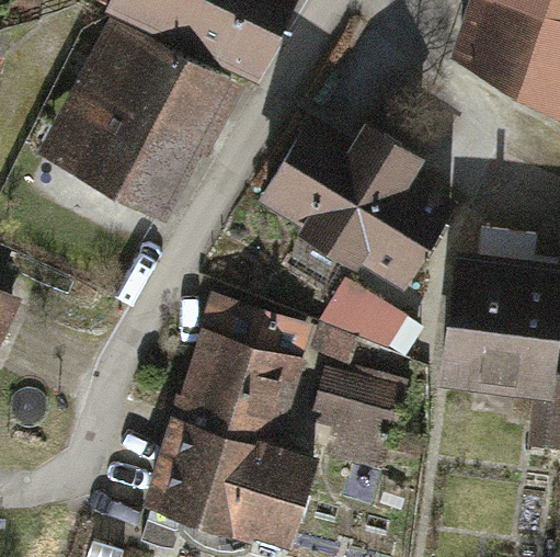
[(63,0),(254,89),(295,0),(63,0)]
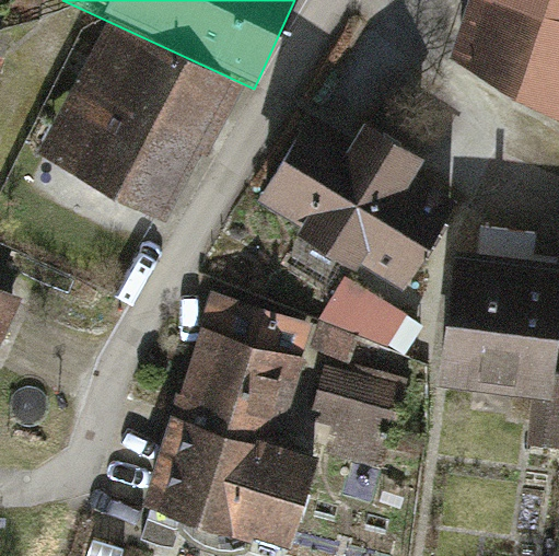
[(469,0),(451,62),(558,118),(558,0),(469,0)]
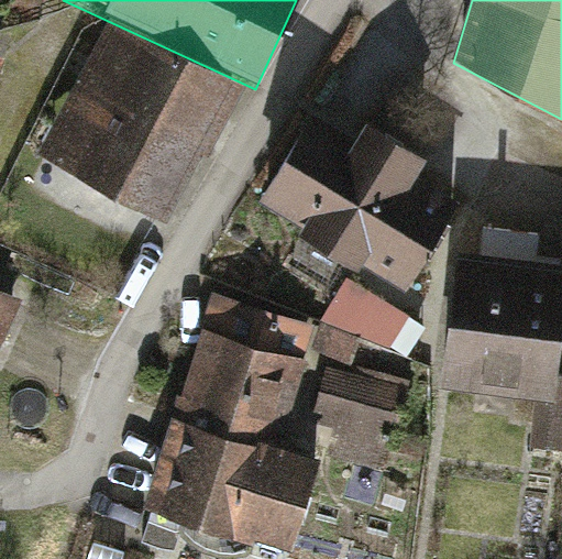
[(103,26),(39,151),(164,217),(230,92),(103,26)]
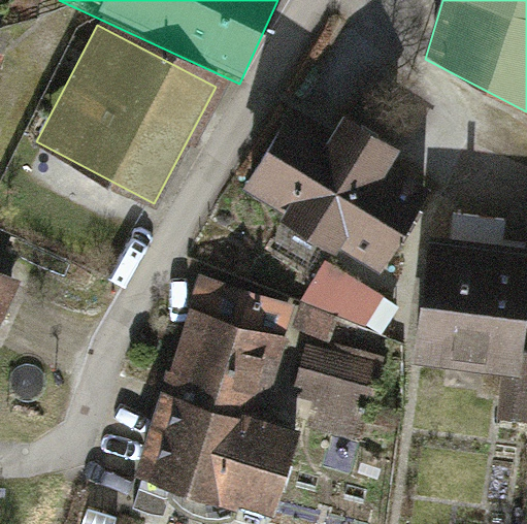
[(434,179),(296,107),(245,204),(384,276),(434,179)]
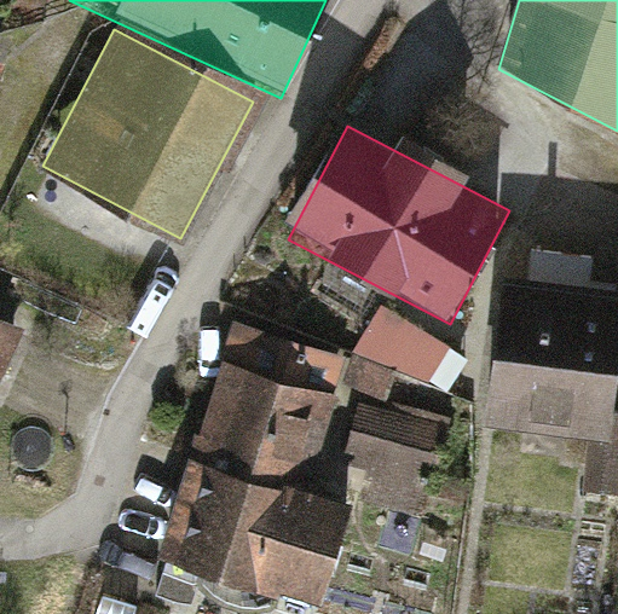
[(617,314),(617,288),(503,276),(486,427),(605,440),(617,314)]
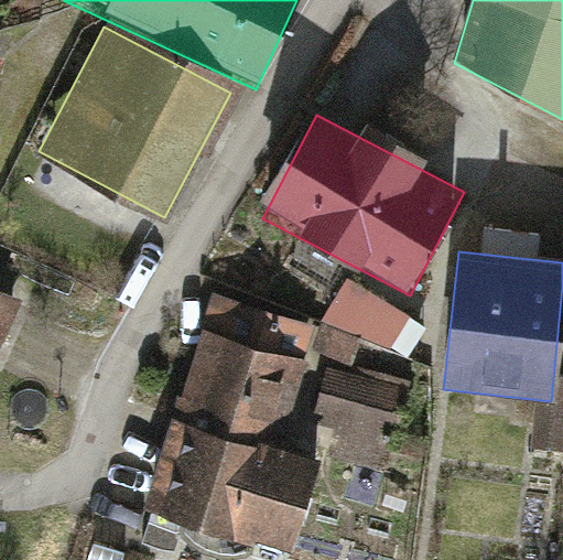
[(411,316),(343,282),(314,340),(382,374),(411,316)]
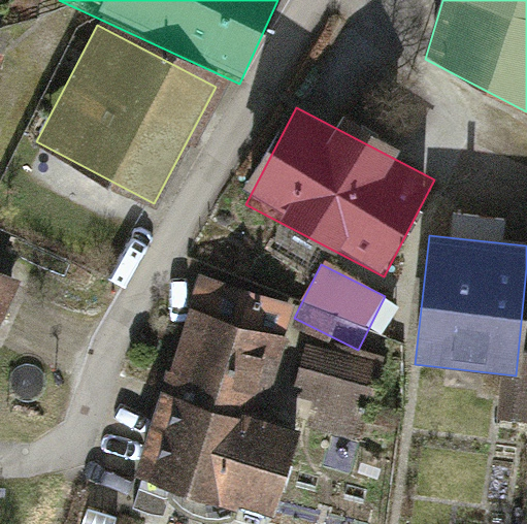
[(0,323),(21,282),(0,271),(0,323)]
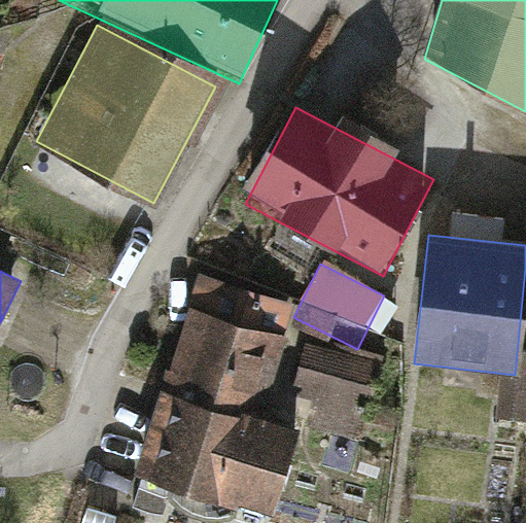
[(284,338),(181,307),(133,472),(269,512),(295,423),(261,414),(284,338)]
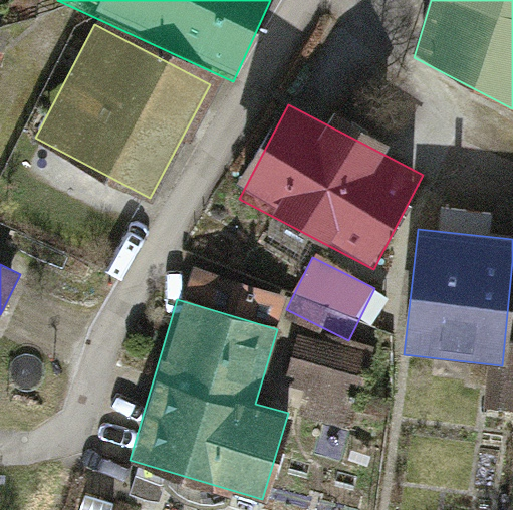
[(374,354),(295,333),(282,380),(310,389),(302,420),(352,434),(374,354)]
